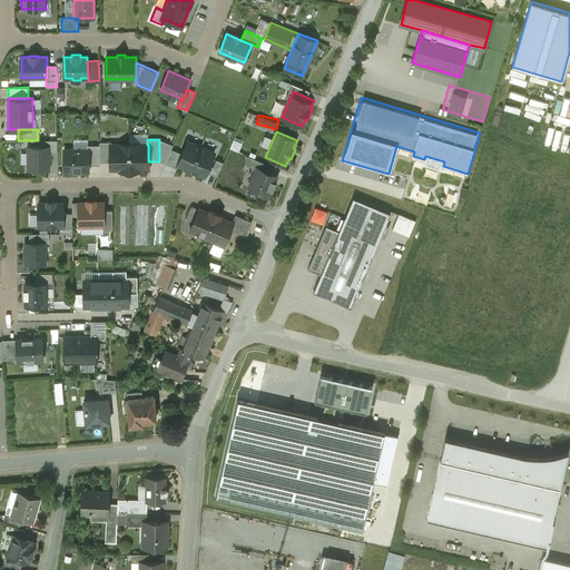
[(159,139),(159,161),(165,164),(172,149),(173,145),(159,139)]
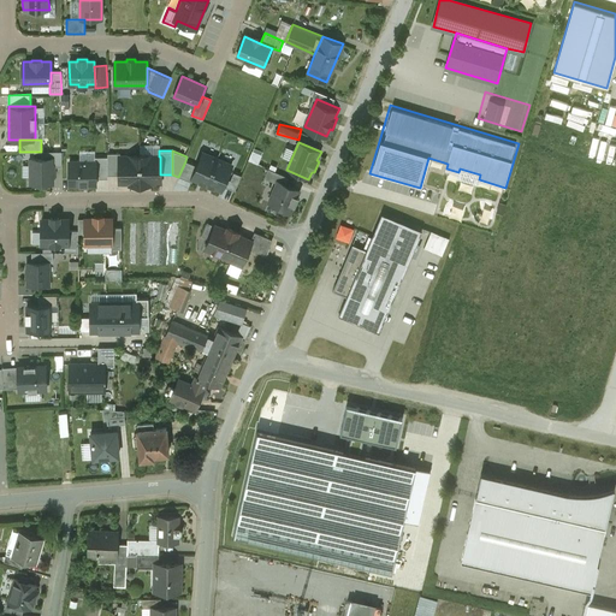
[(52,159),(53,166),(61,166),(61,152),(42,152),(42,159),(52,159)]
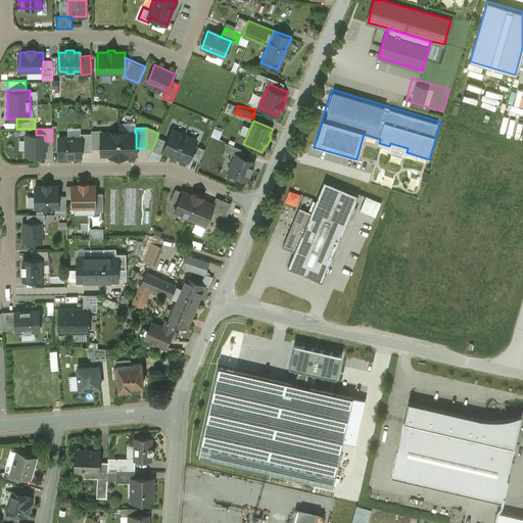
[(91,131),(91,133),(91,149),(101,148),(101,133),(102,133),(102,130),(91,131)]
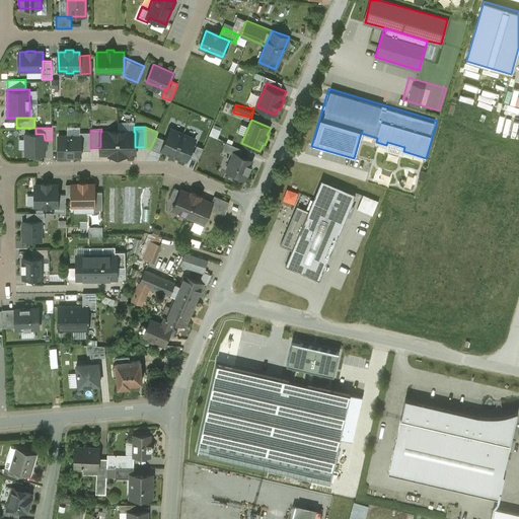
[(195,139),(171,129),(166,140),(162,150),(187,160),(188,156),(191,150),(195,139)]
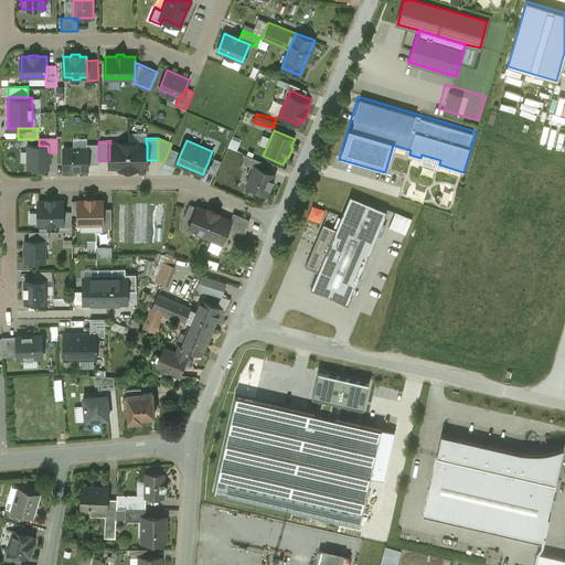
[(87,148),(87,163),(99,163),(98,161),(98,144),(87,144),(87,148)]
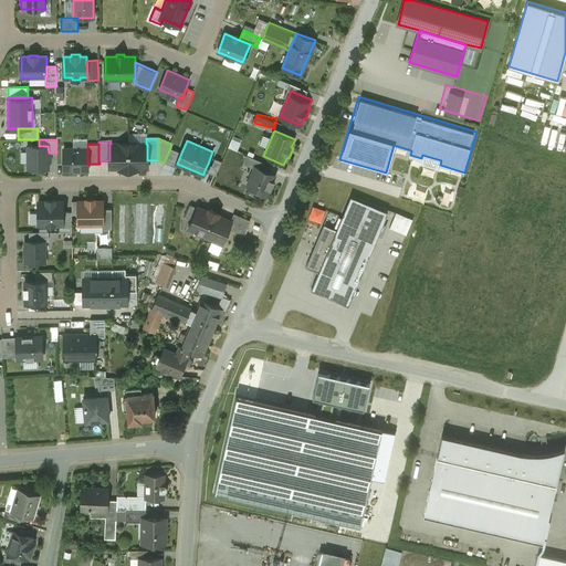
[(111,144),(109,144),(109,160),(109,168),(119,168),(119,169),(138,169),(138,167),(147,167),(147,160),(147,144),(146,144),(111,144)]
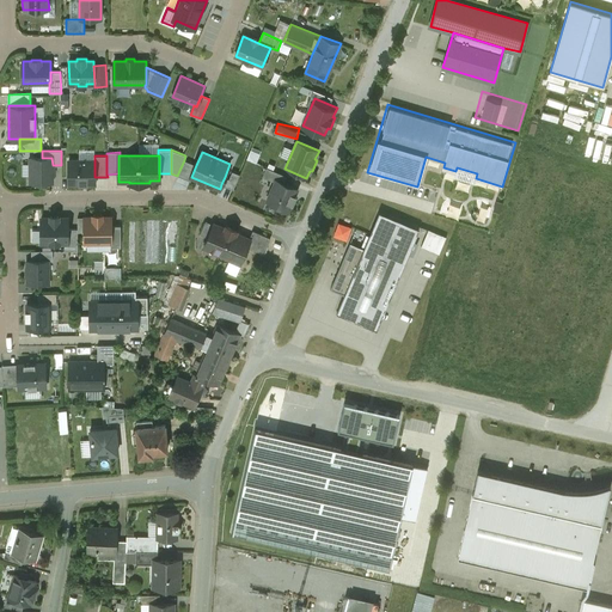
[(30,182),(53,182),(53,165),(51,158),(42,158),(30,158),(30,182)]
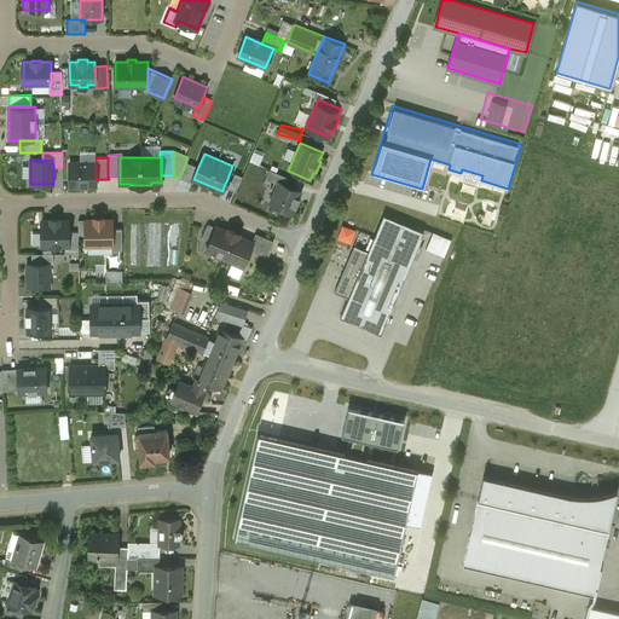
[(96,162),(69,163),(70,186),(97,185),(96,179),(96,162)]
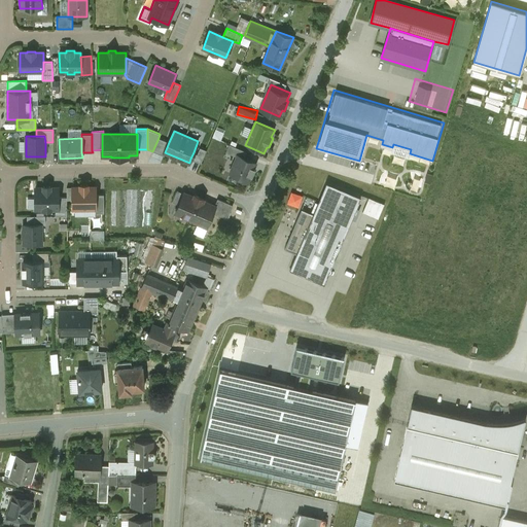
[(165,152),(169,142),(159,138),(152,151),(164,155),(165,152)]
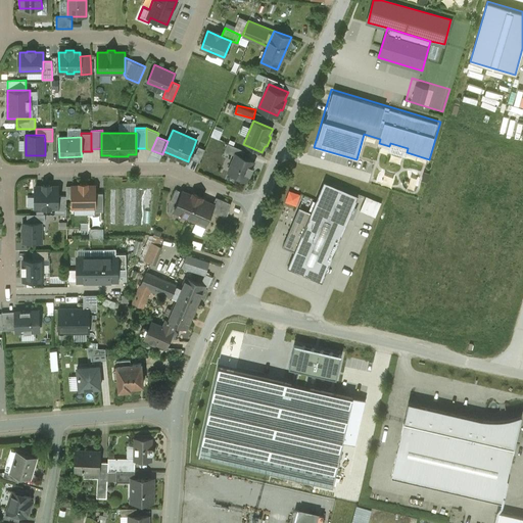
[(192,151),(189,157),(199,162),(205,149),(198,146),(195,152),(192,151)]
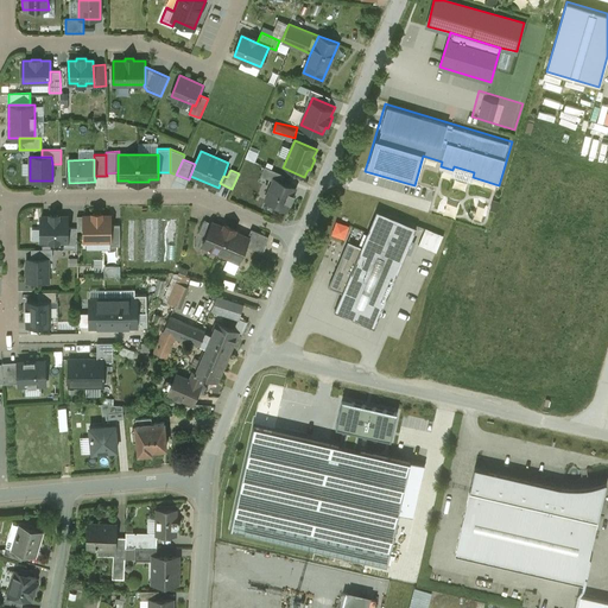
[(296,188),(274,178),(265,201),(286,210),(289,204),(290,206),(295,196),(292,195),(296,188)]
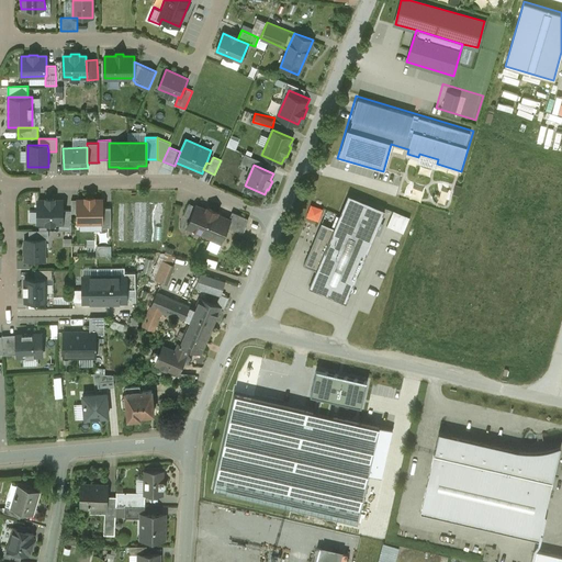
[(386,211),(349,195),(335,229),(323,225),(306,266),(316,270),(308,290),(348,306),(386,211)]
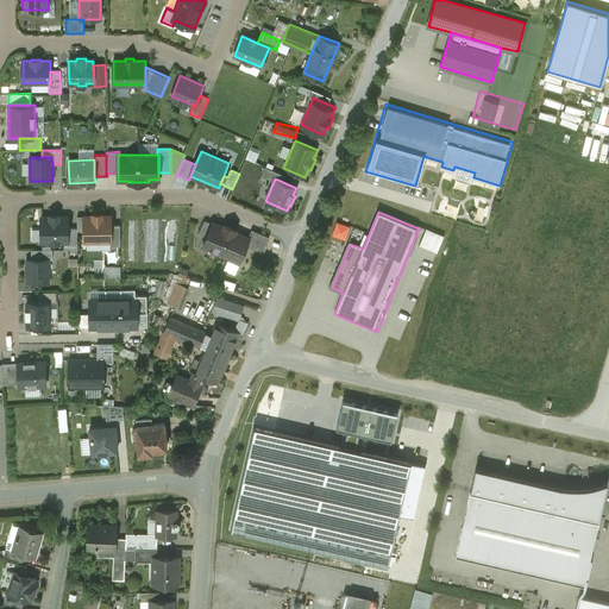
[(108,242),(108,215),(99,215),(99,213),(89,213),(89,217),(80,217),(80,243),(108,242)]
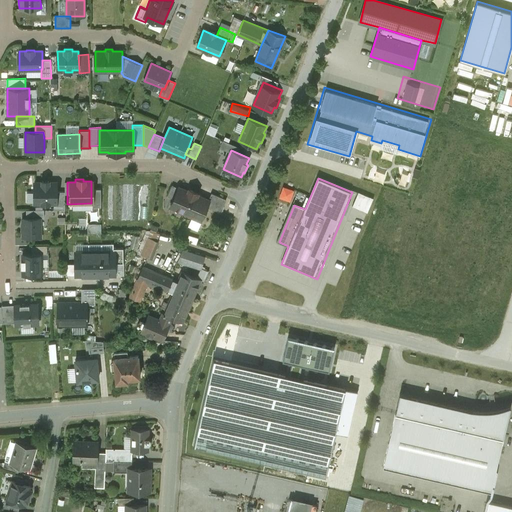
[(33,183),(33,202),(57,202),(56,183),(33,183)]
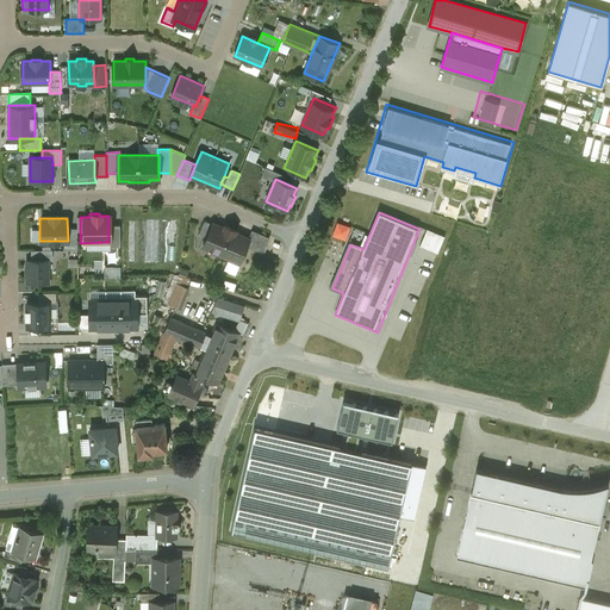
[(205,219),(199,232),(206,236),(212,223),(205,219)]
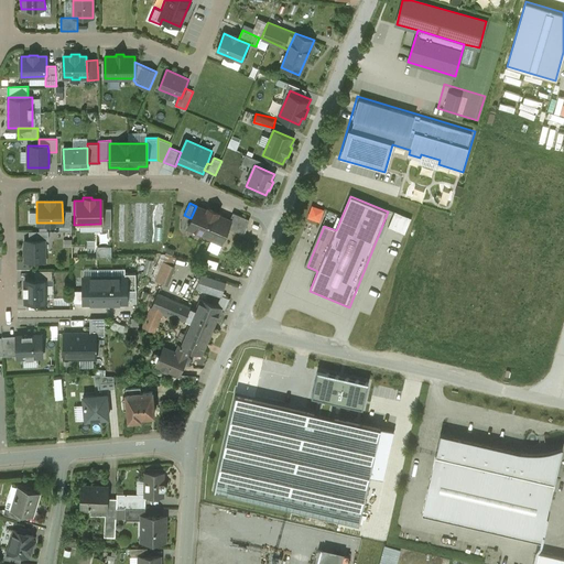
[(205,208),(196,205),(196,206),(191,218),(187,227),(203,232),(213,209),(207,207),(205,208)]
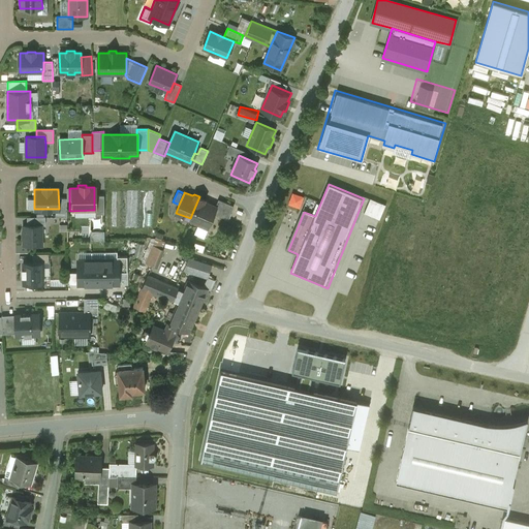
[(205,198),(199,196),(190,218),(197,222),(198,224),(207,227),(211,218),(214,217),(215,214),(215,213),(214,211),(216,206),(215,206),(206,201),(205,198)]
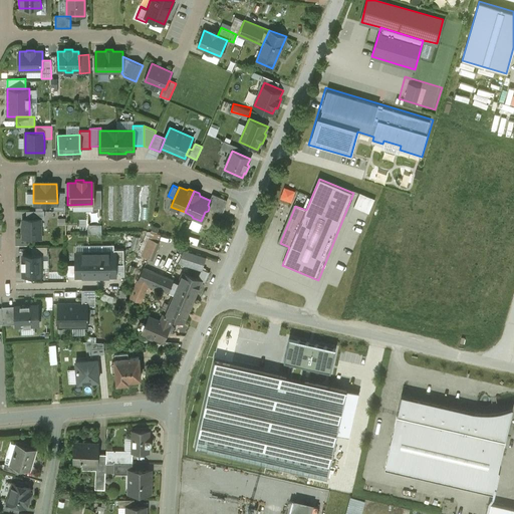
[(227,200),(212,193),(209,200),(210,200),(208,205),(209,207),(209,208),(221,213),(227,200)]
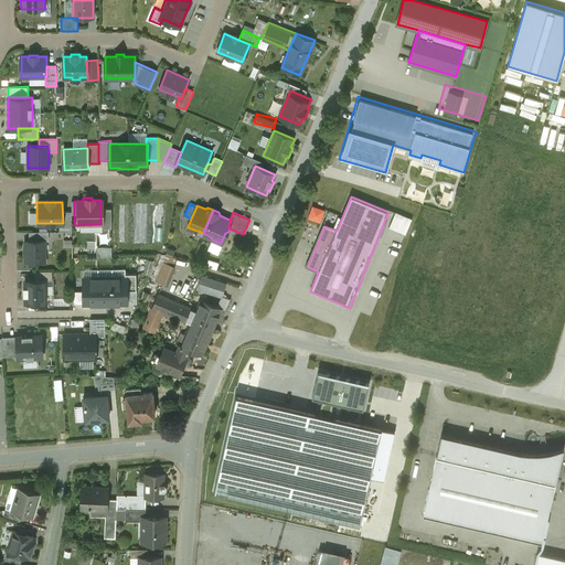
[(46,238),(25,238),(27,260),(46,260),(46,238)]
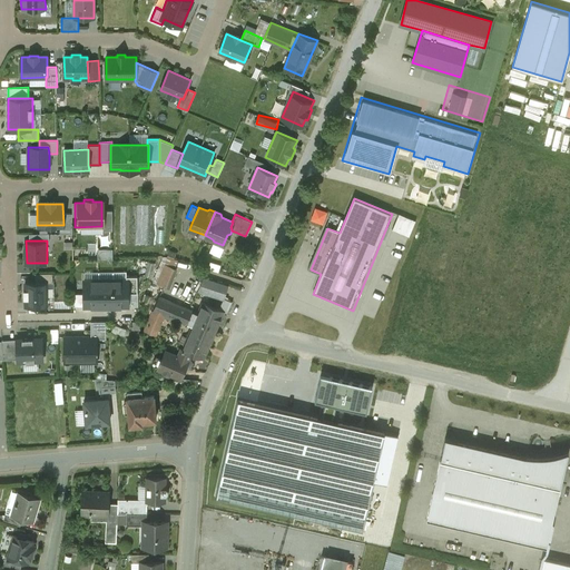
[(97,259),(114,259),(114,249),(97,251),(97,259)]
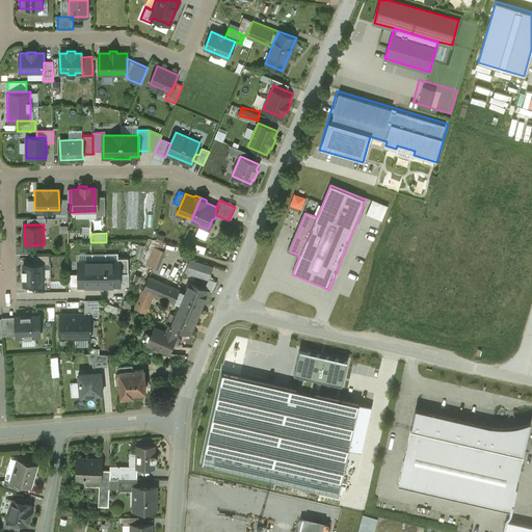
[(149,264),(160,266),(164,247),(153,244),(149,264)]
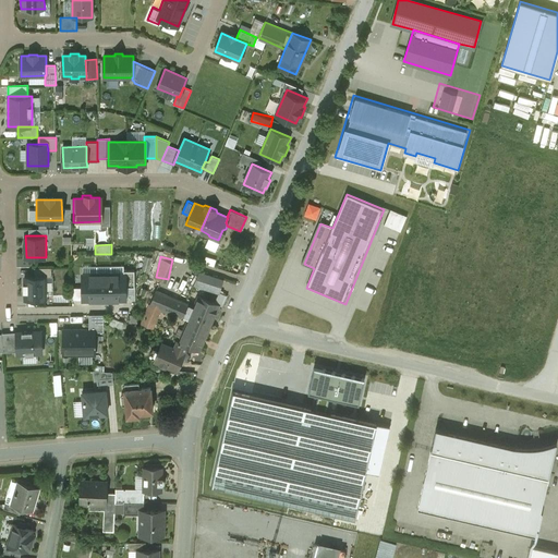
[(125,274),(125,287),(135,287),(134,270),(123,270),(123,274),(125,274)]
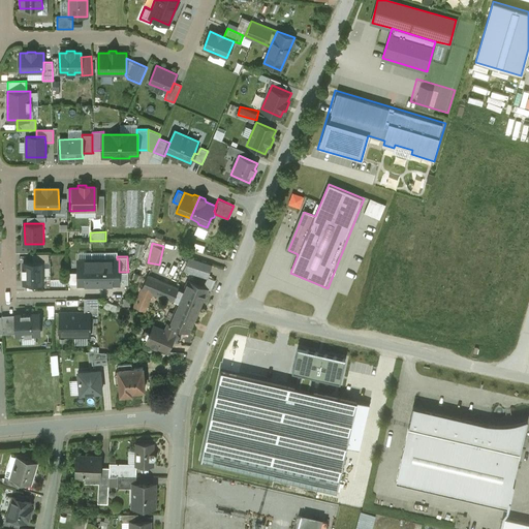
[(104,259),(92,260),(92,284),(105,284),(104,259)]
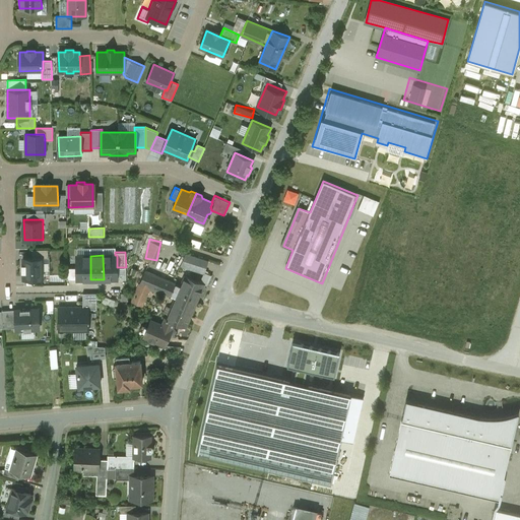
[(115,255),(103,255),(104,279),(117,279),(117,267),(117,255),(115,255)]
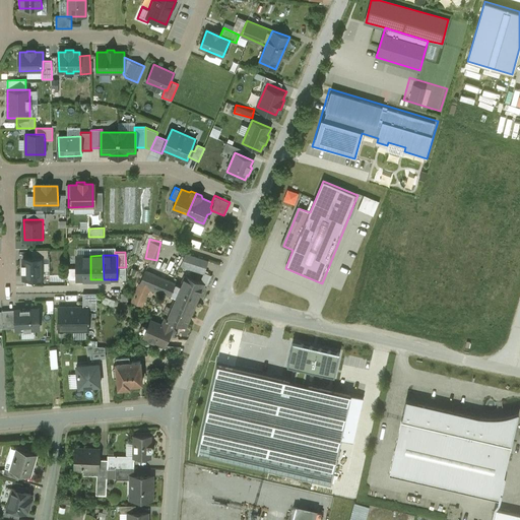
[(90,279),(90,256),(76,256),(76,268),(76,280),(90,279)]
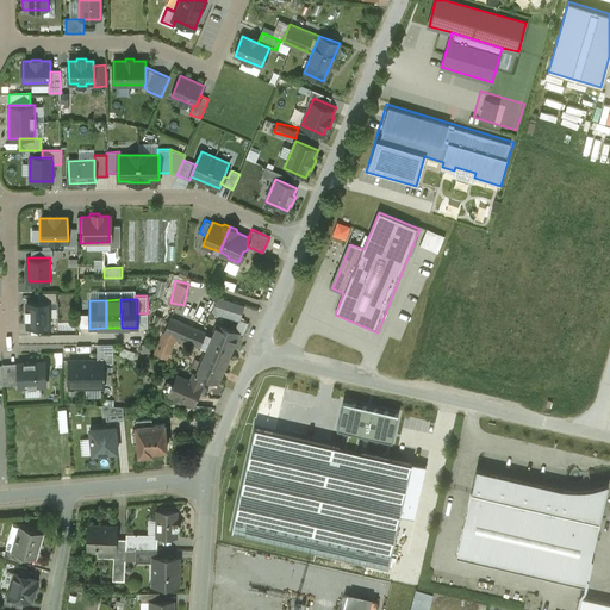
[(51,302),(27,303),(27,328),(51,328),(51,302)]
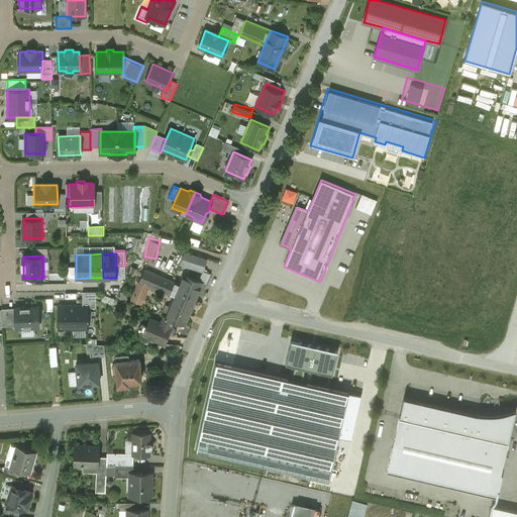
[(211,262),(198,255),(194,266),(206,272),(211,262)]
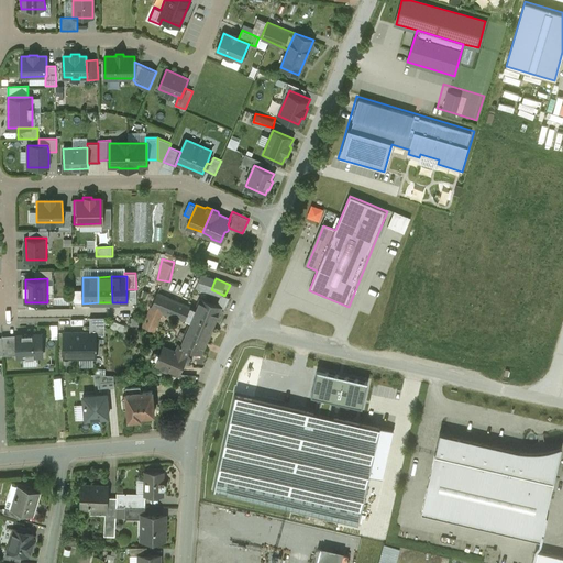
[(83,304),(83,290),(73,290),(73,304),(83,304)]
